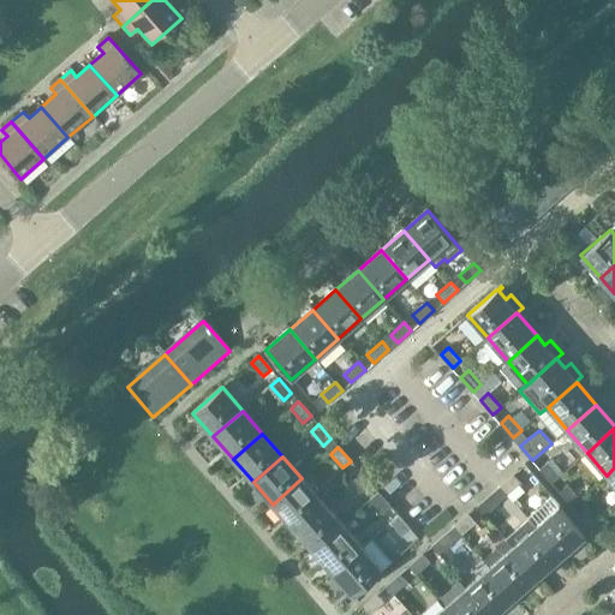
[(541,469),(553,483),(560,476),(548,461),(541,469)]
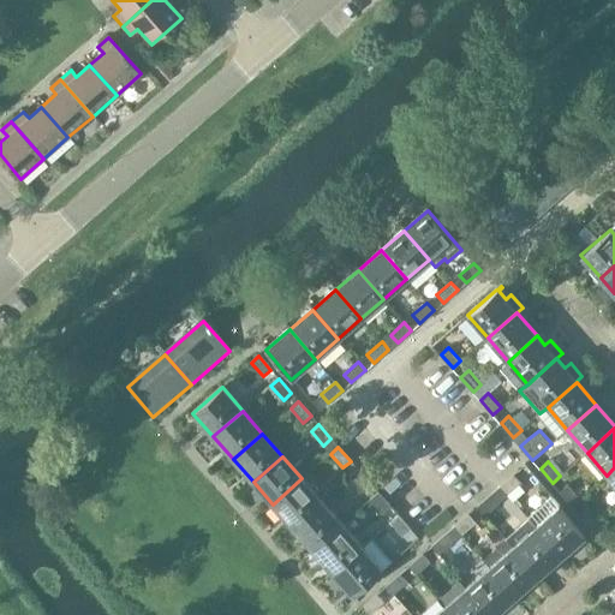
[(371,484),(358,470),(351,477),(363,491),(371,484)]
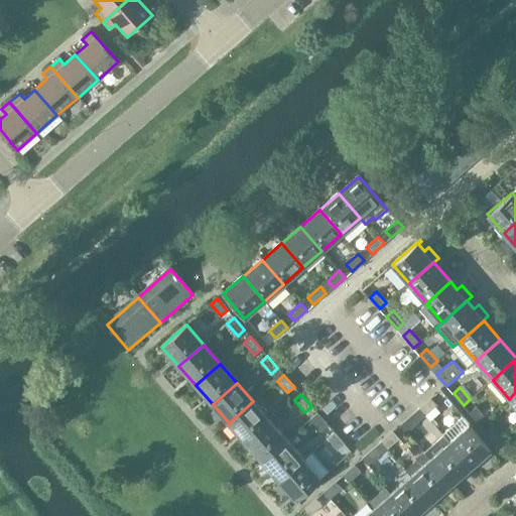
[(431,398),(420,408),(426,415),(437,405),(431,398)]
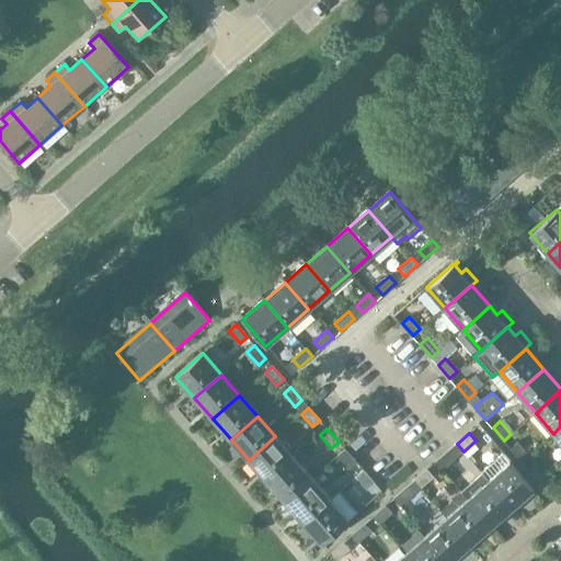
[(249,460),(267,481),(294,457),(275,436),(249,460)]
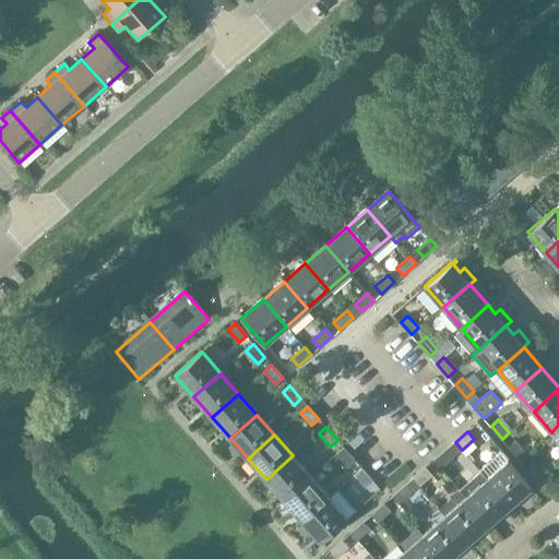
[(509,448),(520,460),(527,453),(516,441),(509,448)]
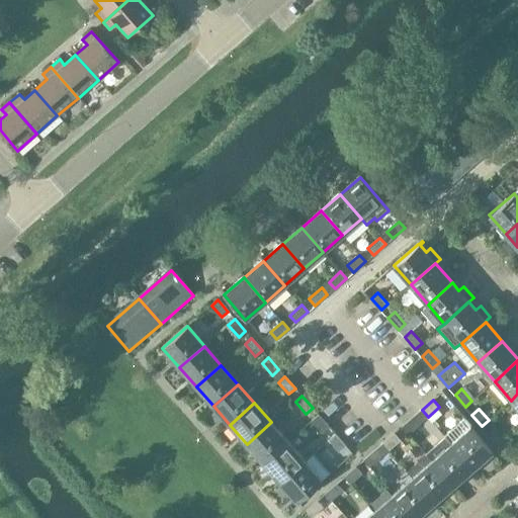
[(329,427),(319,415),(312,421),(323,433),(329,427)]
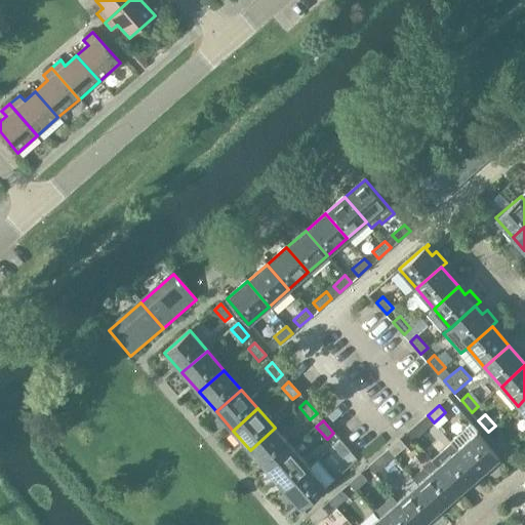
[(419,421),(407,432),(414,440),(426,429),(419,421)]
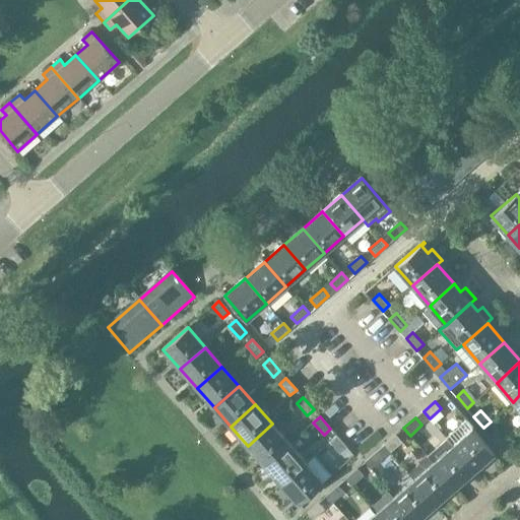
[(248,446),(264,465),(289,443),(272,424),(248,446)]
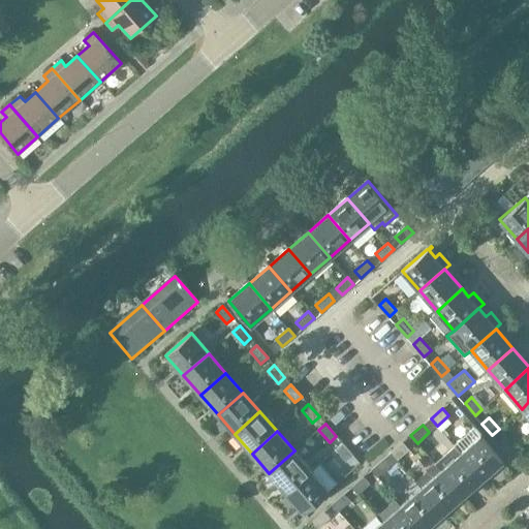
[(480,436),(460,454),(483,479),(502,461),(480,436)]
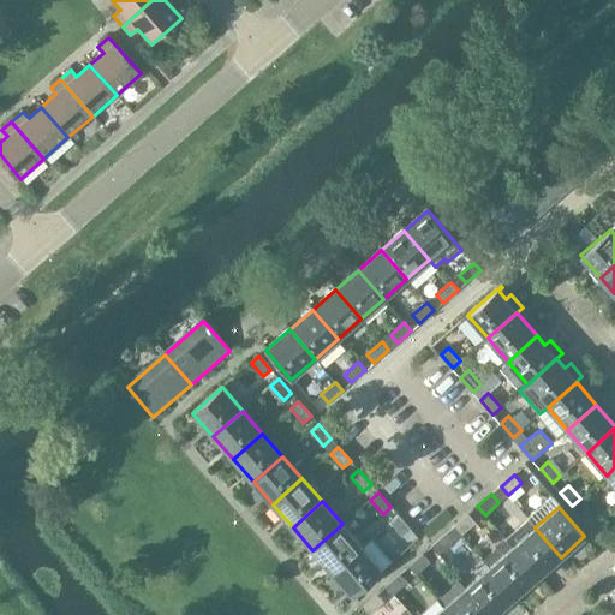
[(579,515),(592,529),(601,521),(587,507),(579,515)]
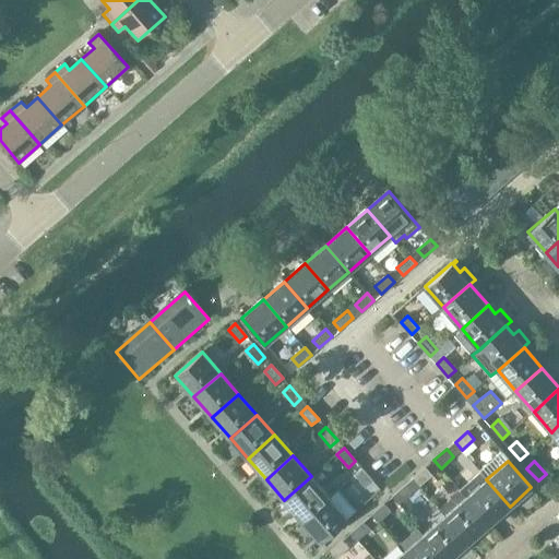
[(426,467),(413,478),(420,486),(432,475),(426,467)]
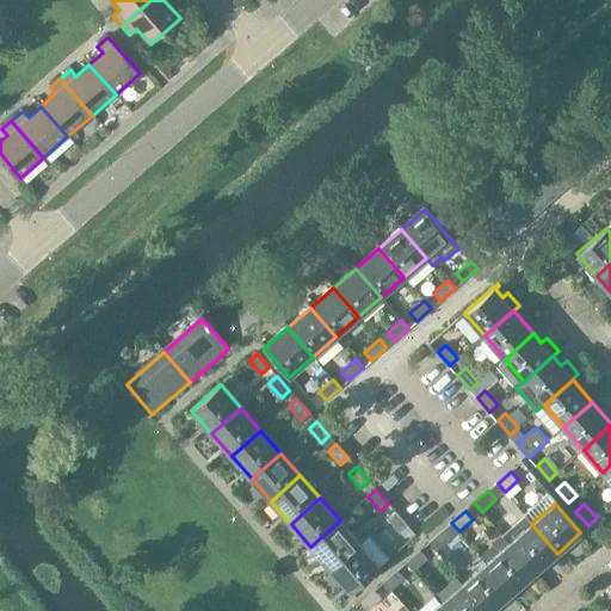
[(408,526),(396,512),(388,519),(401,534),(408,526)]
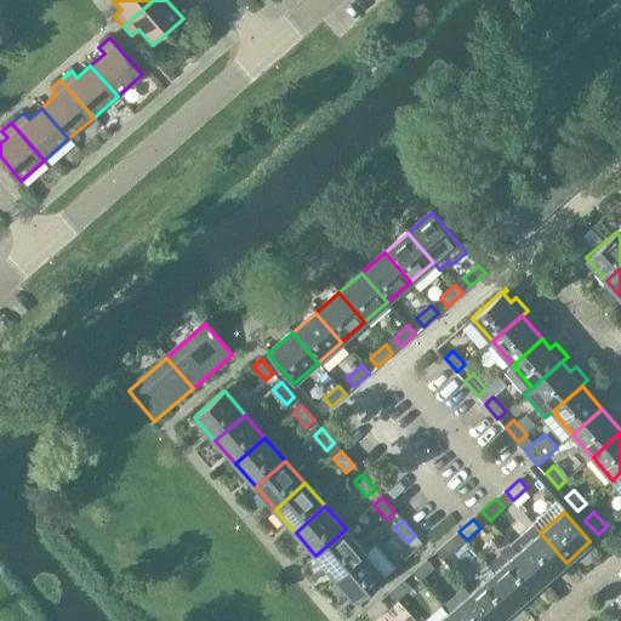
[(533,524),(511,542),(512,543),(511,545),(518,552),(543,582),(567,563),(540,533),(533,524)]
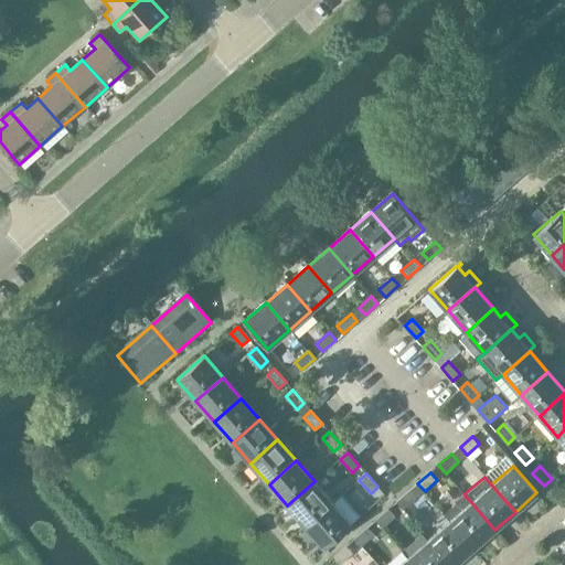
[(287,505),(306,525),(332,502),(315,481),(287,505)]
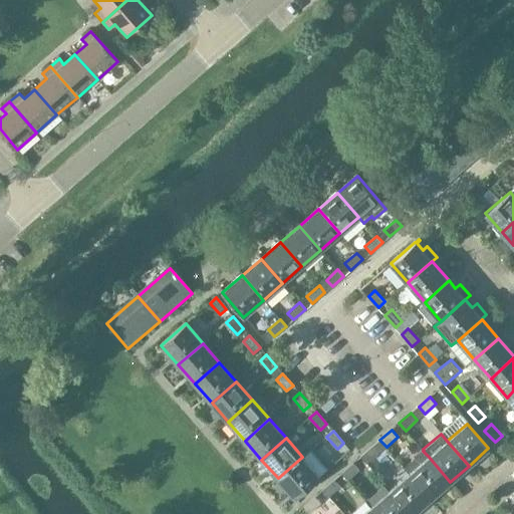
[(372,446),(360,457),(366,464),(378,453),(372,446)]
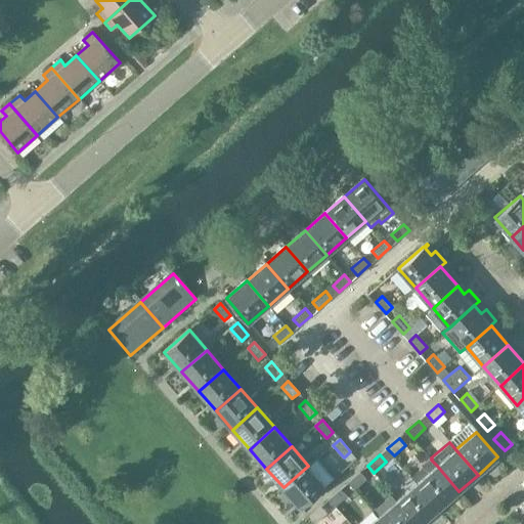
[(411,477),(417,483),(439,509),(459,491),(437,466),(431,460),(411,477)]
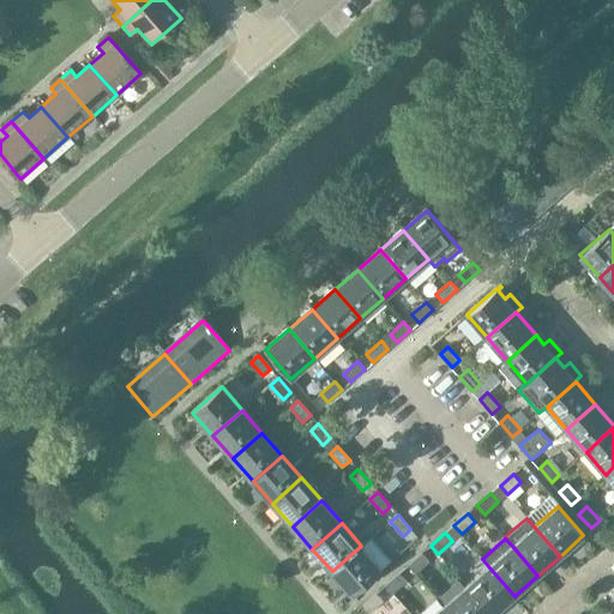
[(361,546),(332,571),(353,595),(381,570),(361,546)]
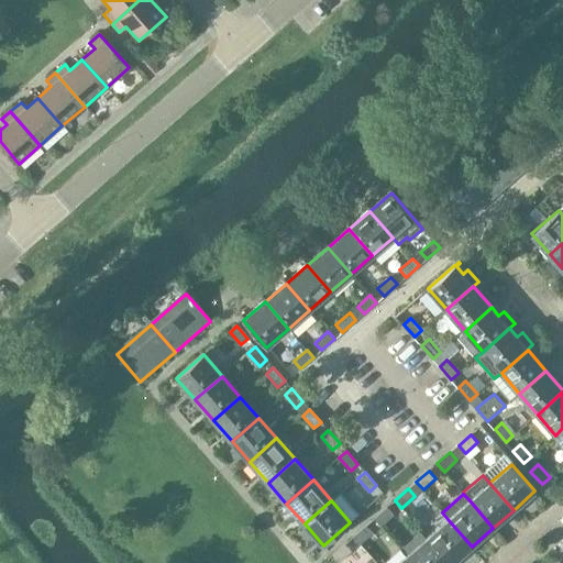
[(387,507),(374,518),(382,527),(394,515),(387,507)]
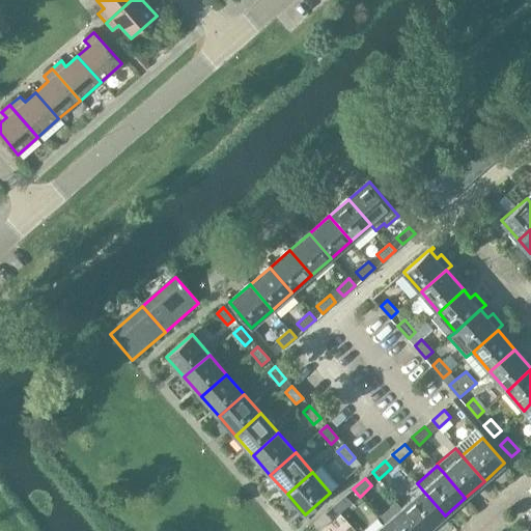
[(422,490),(402,507),(423,530),(426,530),(445,515),(422,490)]
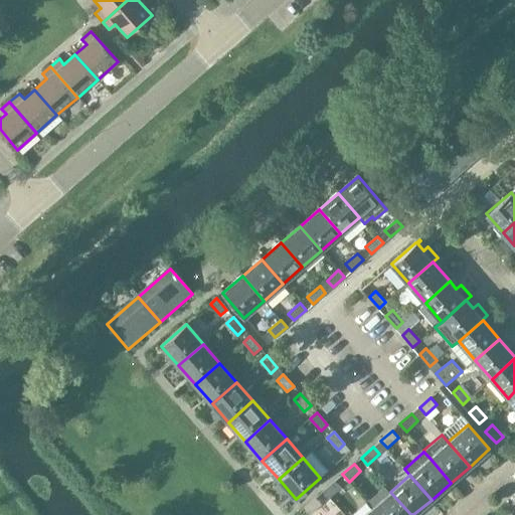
[(335,481),(323,491),(330,498),(341,488),(335,481)]
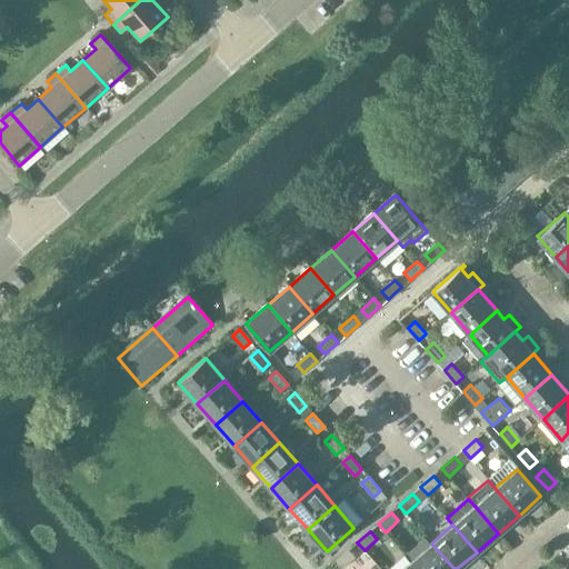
[(453,568),(431,543),(410,561),(417,568),(453,568)]
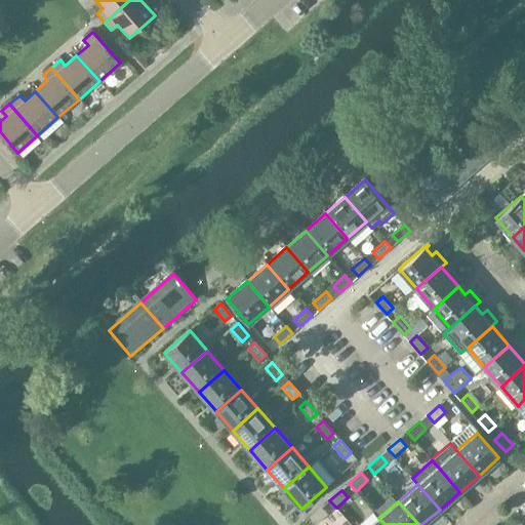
[(322,507),(310,518),(316,524),(328,515),(322,507)]
